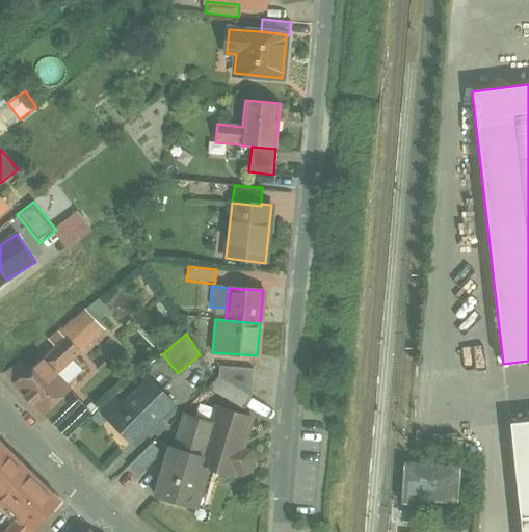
[(65,337),(42,358),(55,374),(79,351),(75,346),(65,337)]
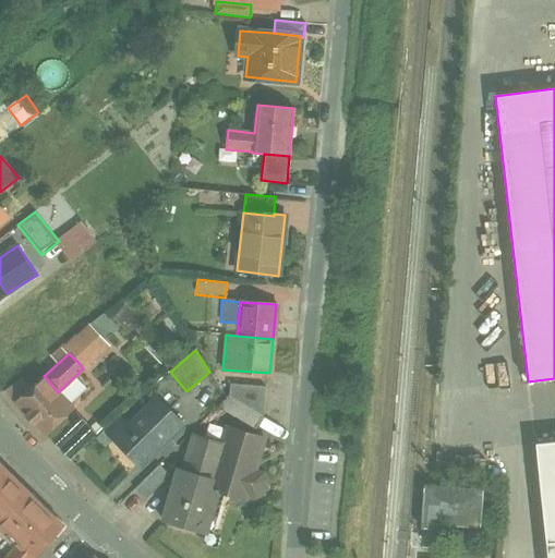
[(88,353),(79,363),(83,368),(94,359),(88,353)]
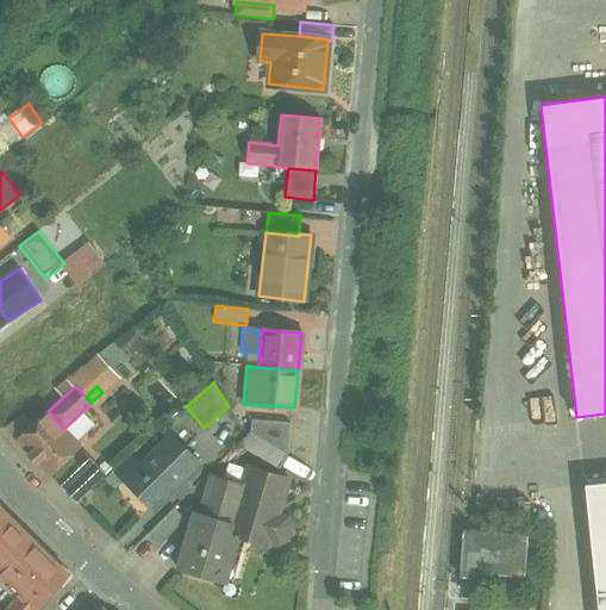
[(47,411),(14,440),(26,453),(26,454),(38,467),(39,466),(49,475),(80,446),(63,429),(48,411),(47,411)]
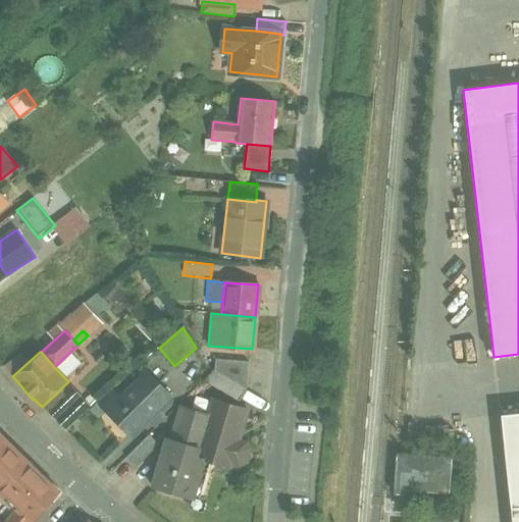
[(248,361),(215,358),(213,369),(214,370),(246,388),(248,361)]
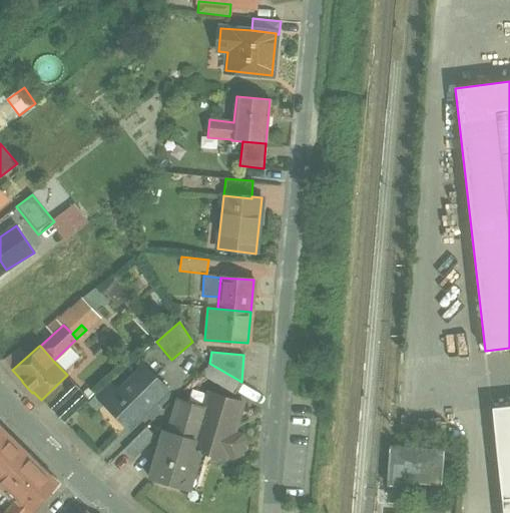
[(241,382),(210,364),(200,374),(234,395),(241,382)]
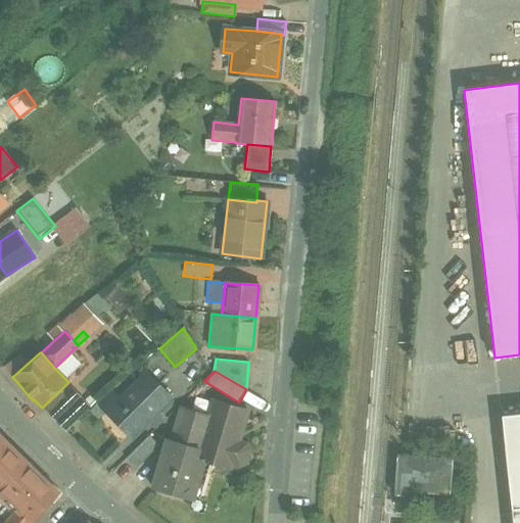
[(147,373),(130,389),(129,388),(119,397),(104,412),(130,436),(171,395),(147,373)]
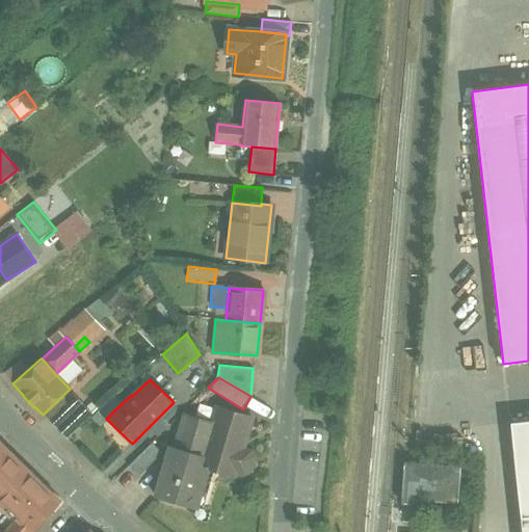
[(112,396),(98,409),(106,419),(121,404),(112,396)]
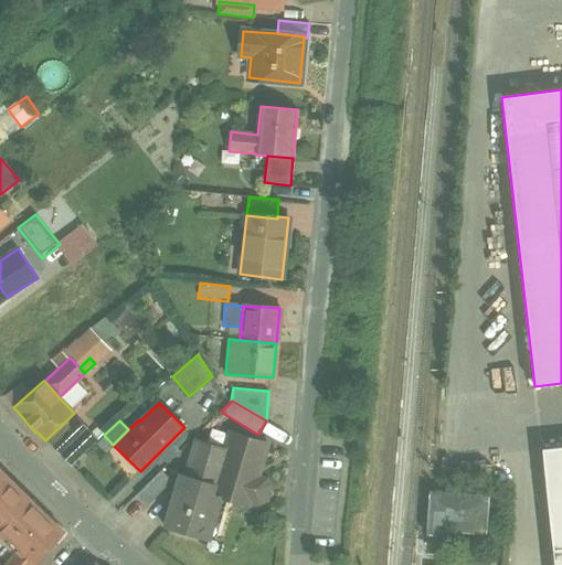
[(266,445),(230,434),(216,423),(198,440),(197,440),(186,476),(215,484),(212,493),(221,496),(221,497),(248,504),(266,445)]
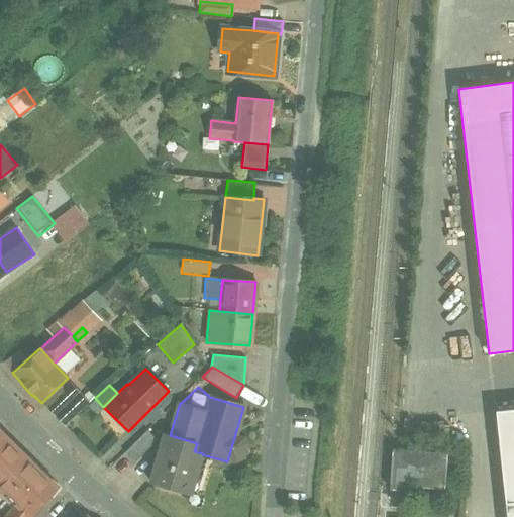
[(71,425),(90,400),(78,391),(59,416),(71,425)]
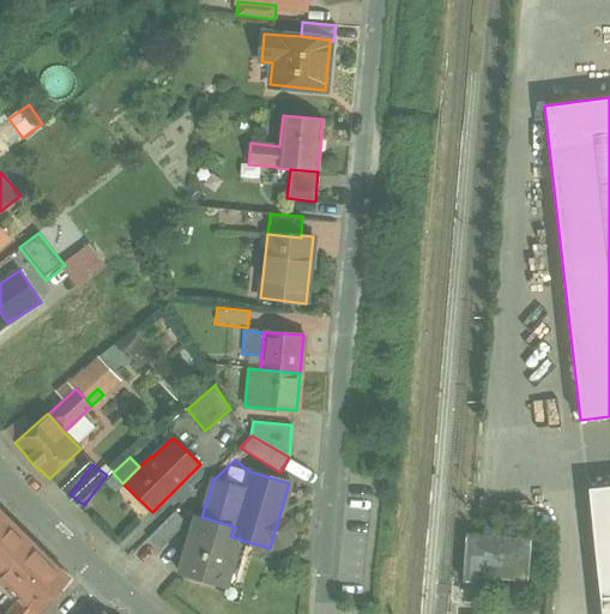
[(609,613),(609,485),(589,488),(602,613),(609,613)]
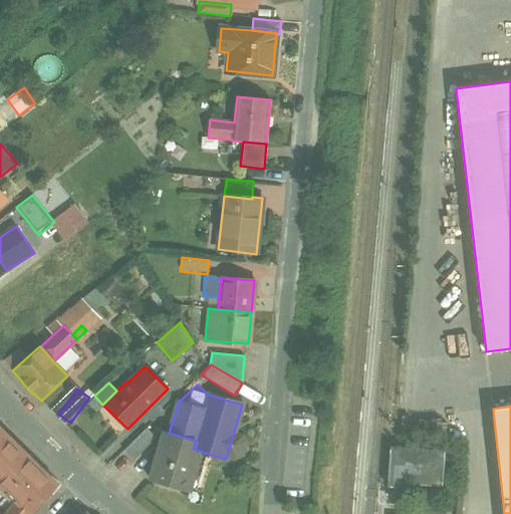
[(147,428),(123,451),(134,460),(156,437),(147,428)]
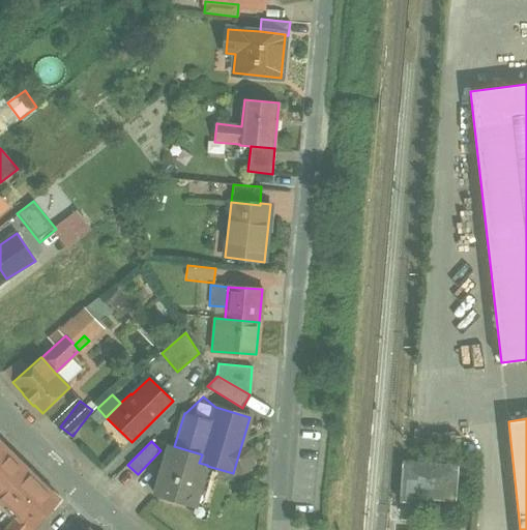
[(0,491),(23,468),(0,445),(0,491)]
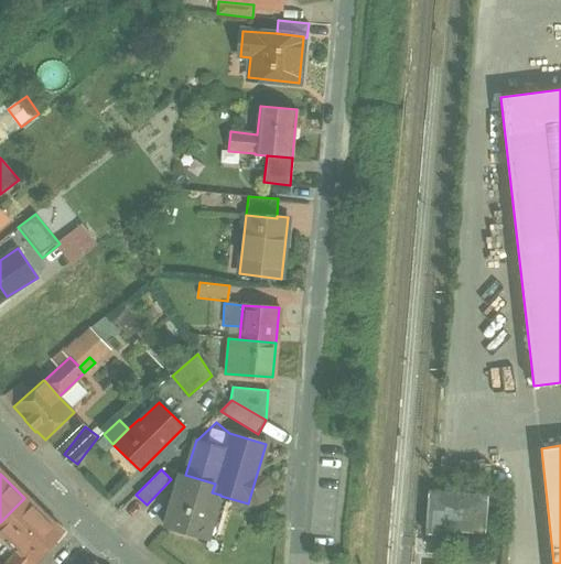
[(185,475),(181,474),(165,527),(207,539),(220,496),(220,495),(212,492),(215,484),(185,475)]
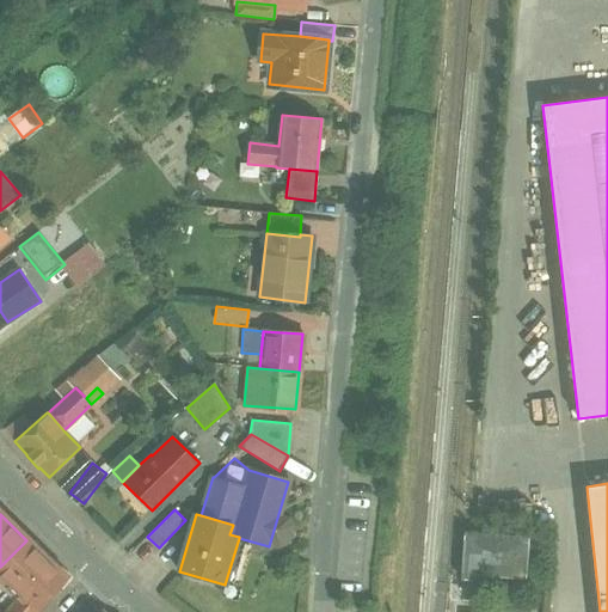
[(526,537),(462,532),(460,579),(487,581),(487,575),(523,579),(526,537)]
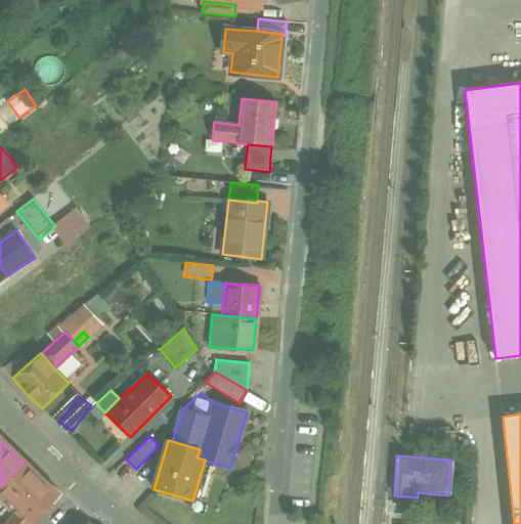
[(23,463),(0,485),(0,494),(16,511),(30,523),(32,523),(56,495),(23,463)]
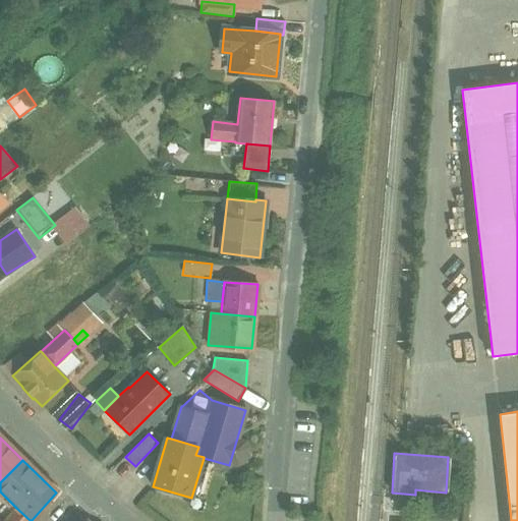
[(30,520),(16,508),(4,520),(30,520)]
